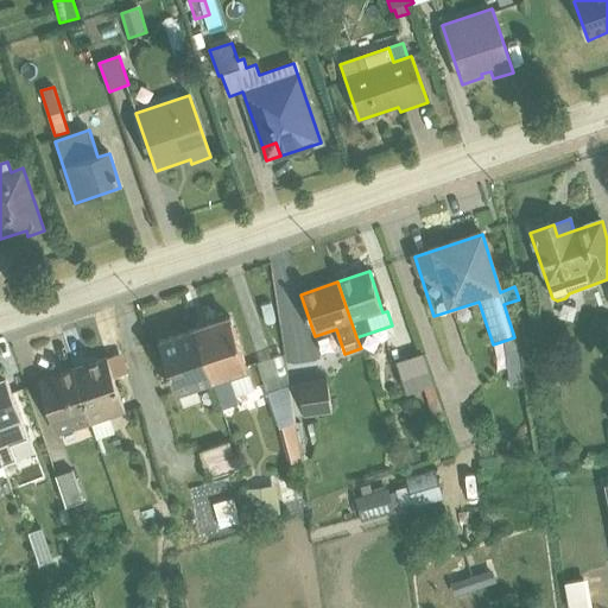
[(196,330),(214,384),(225,415),(235,411),(233,406),(239,404),(236,397),(254,391),(230,318),(196,330)]
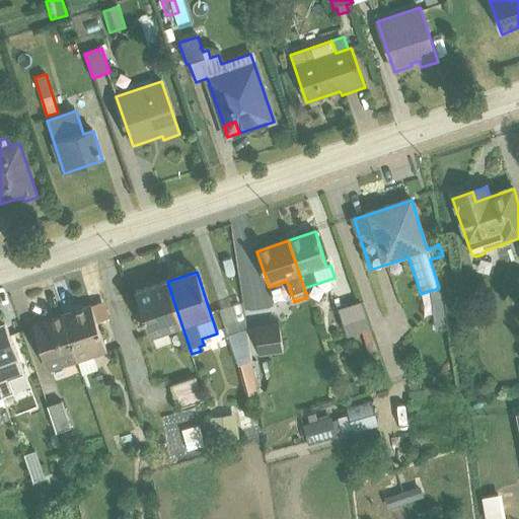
[(182,327),(167,282),(136,292),(151,338),(182,327)]
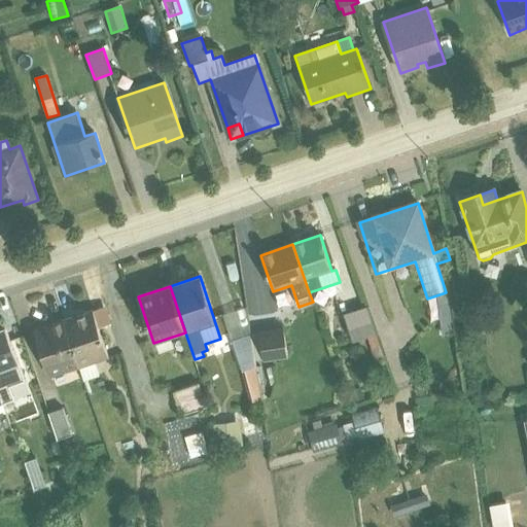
[(93,312),(100,330),(112,326),(106,307),(93,312)]
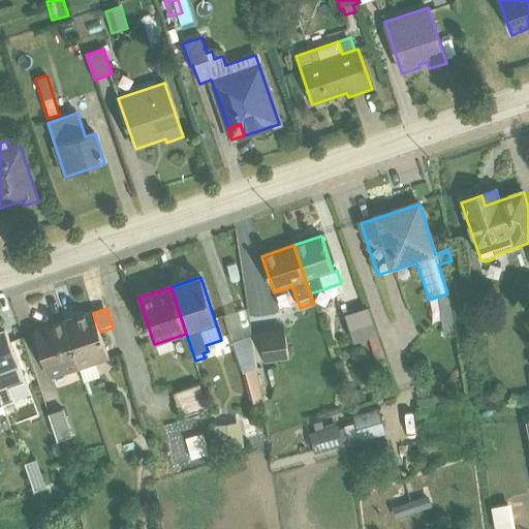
[(368,309),(345,316),(355,344),(370,339),(378,365),(385,362),(368,309)]
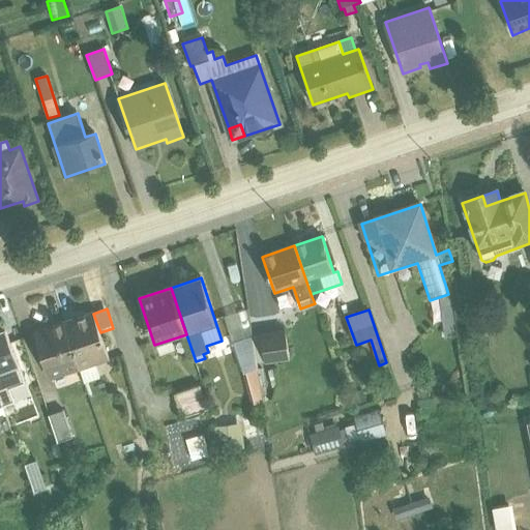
[(237,312),(226,316),(253,408),(263,405),(253,336),(246,339),(237,312)]
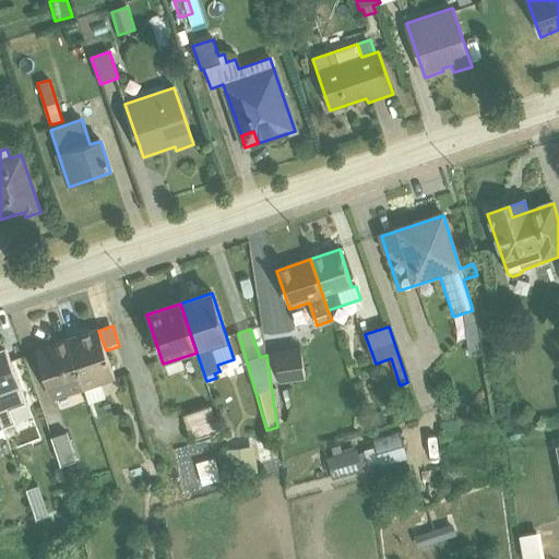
[(106,351),(98,331),(68,341),(91,404),(106,400),(102,385),(116,381),(106,351)]
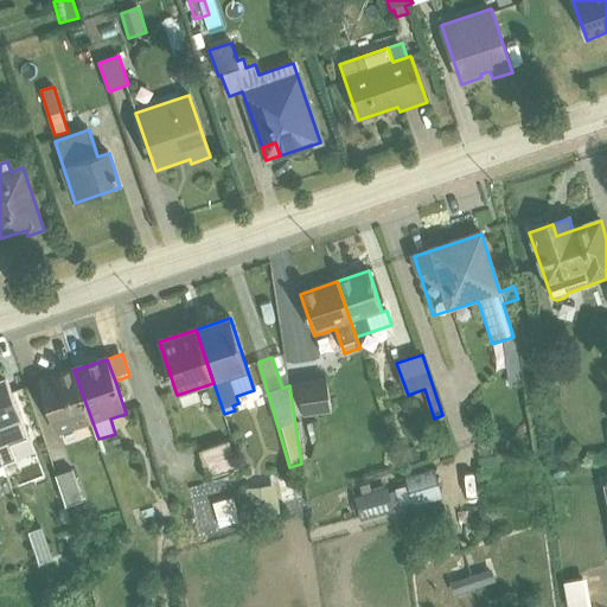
[(74,370),(40,382),(58,436),(94,425),(74,370)]
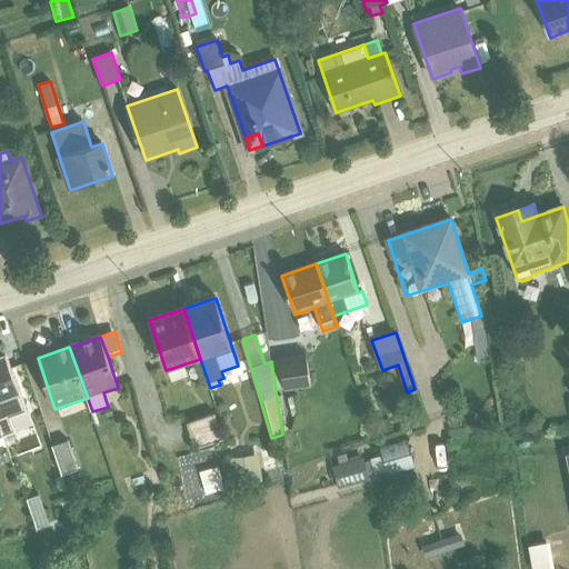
[(0,356),(0,435),(1,437),(16,431),(11,418),(28,411),(6,353),(0,356)]
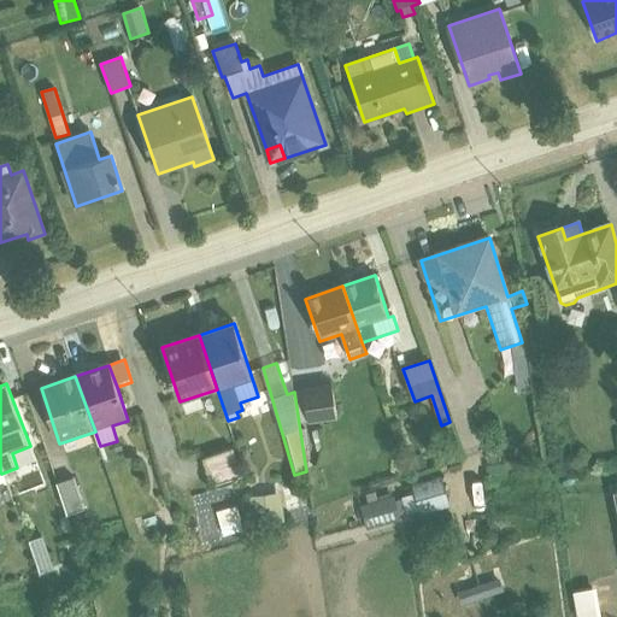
[(331,385),(304,389),(309,423),(338,419),(331,385)]
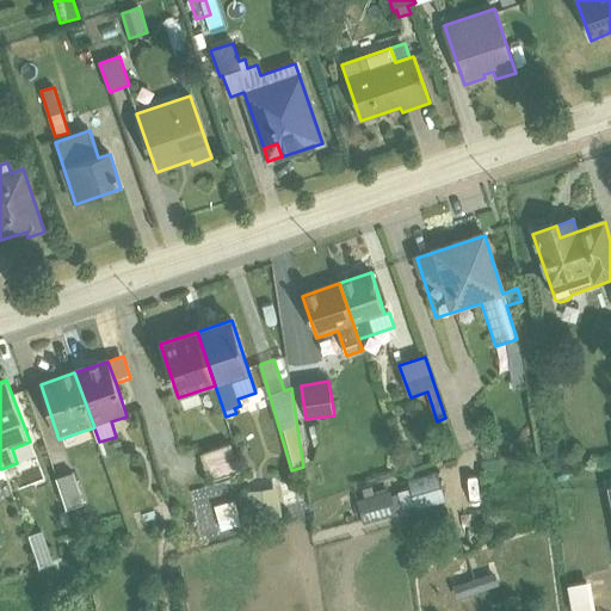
[(230,445),(202,456),(211,483),(240,473),(230,445)]
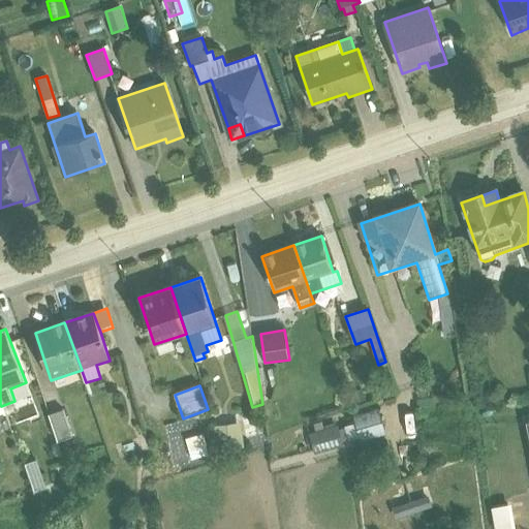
[(63,410),(49,415),(58,442),(72,437),(63,410)]
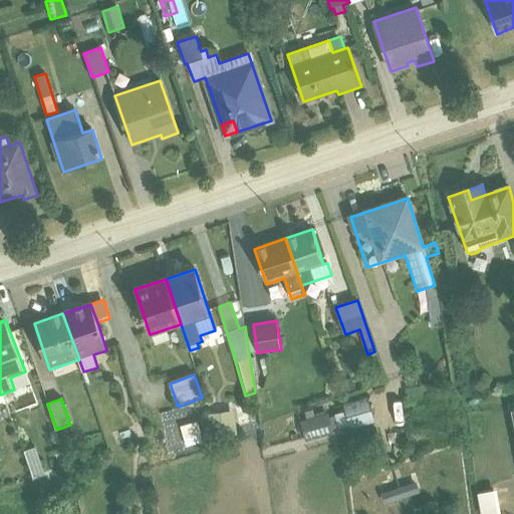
[(335,418),(338,429),(339,430),(349,427),(350,431),(374,423),(367,399),(343,406),(345,413),(334,416),(335,418)]
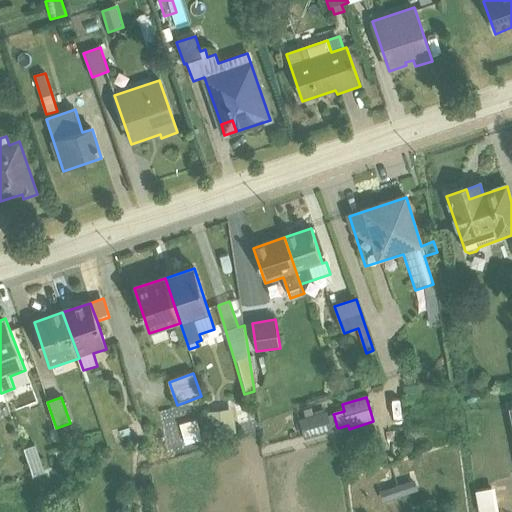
[(233,410),(207,414),(210,438),(236,434),(233,410)]
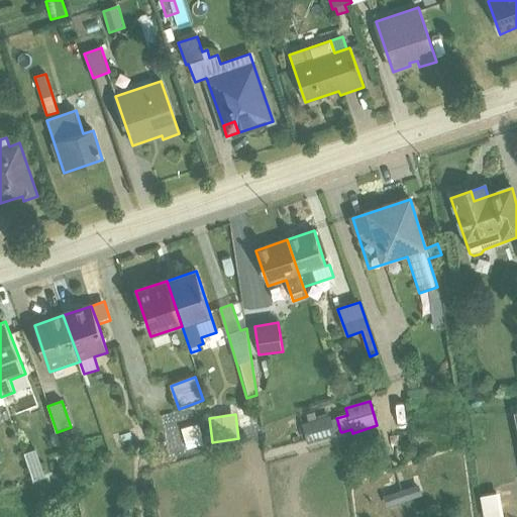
[(260,414),(237,421),(242,437),(262,431),(260,414)]
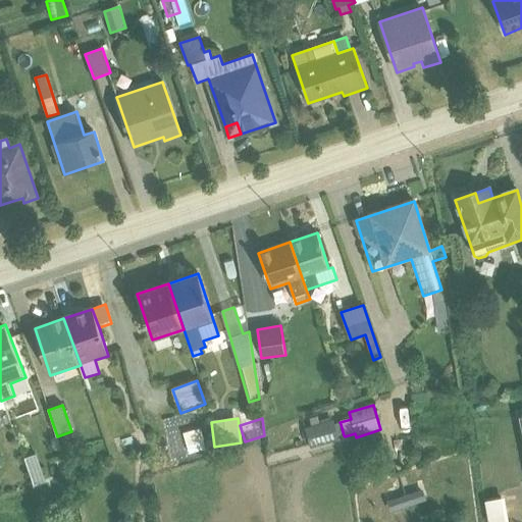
[(344,435),(341,424),(334,425),(333,421),(305,429),(311,450),(340,441),(337,437),(344,435)]
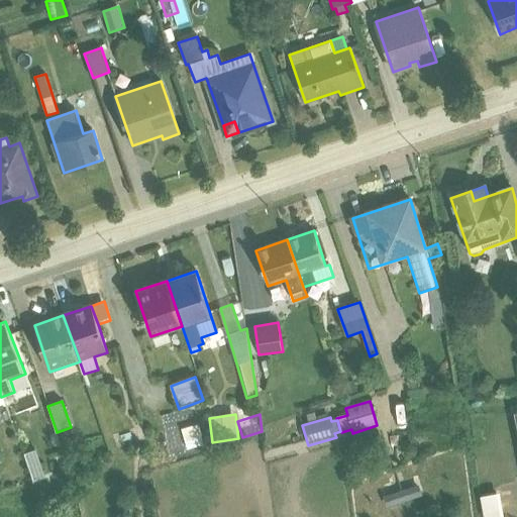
[(198,423),(181,428),(188,449),(205,444),(198,423)]
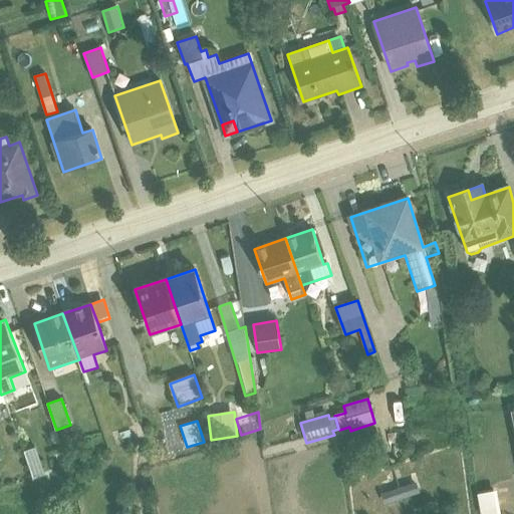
[(70,428),(59,431),(64,447),(75,443),(70,428)]
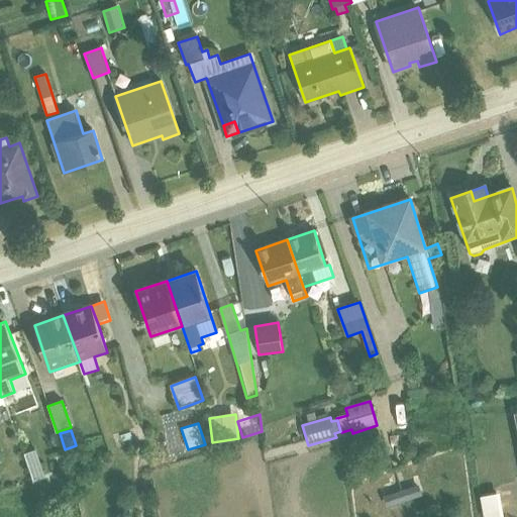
[(36,449),(23,454),(33,482),(45,477),(36,449)]
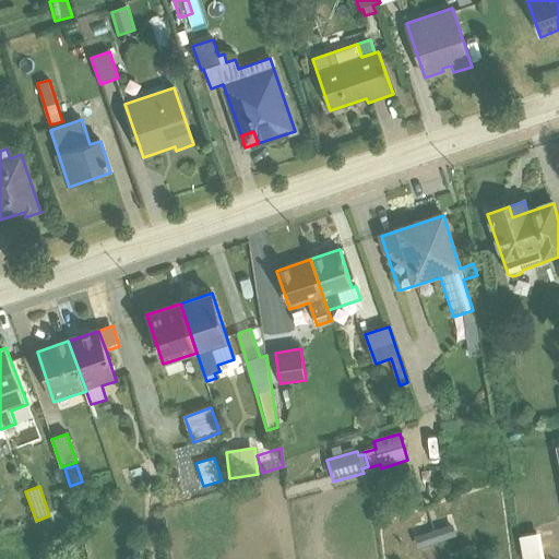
[(452,526),(415,538),(418,550),(456,538),(452,526)]
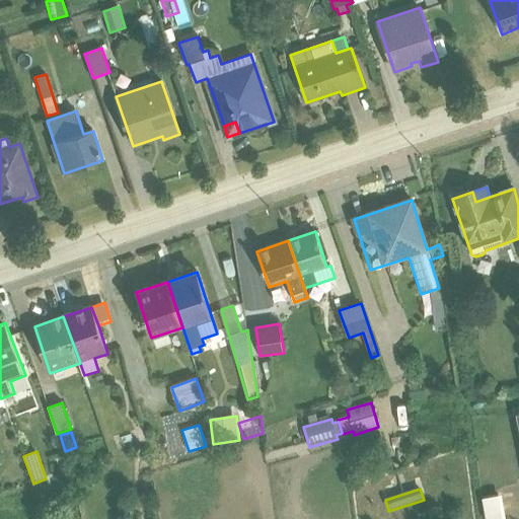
[(506,518),(502,496),(482,499),(485,518),(506,518)]
